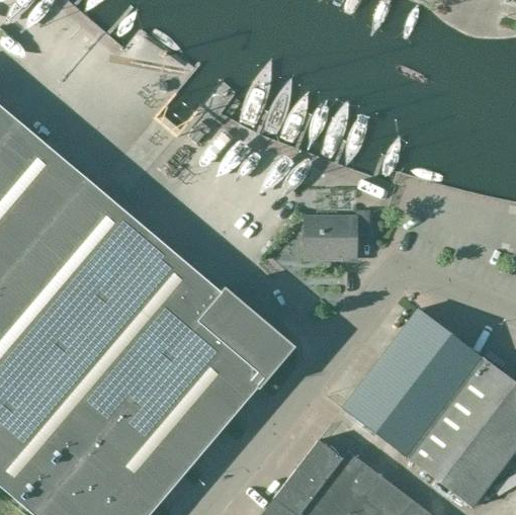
[(0,485),(35,514),(151,514),(254,394),(186,337),(224,293),(0,103),(0,485)]
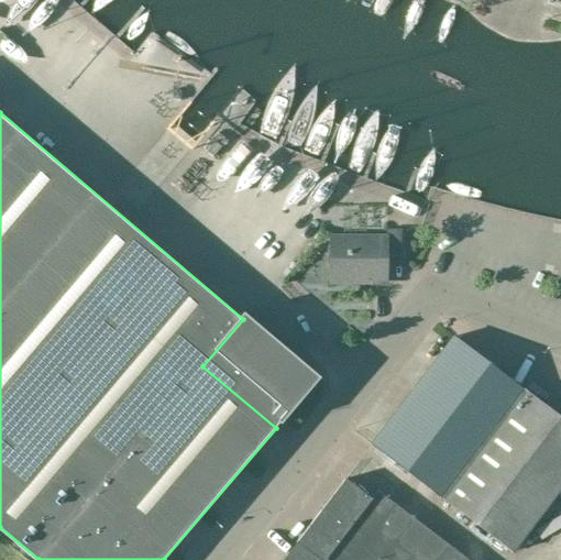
[(404,256),(404,229),(388,229),(388,235),(333,234),(332,282),(389,283),(389,256),(404,256)]
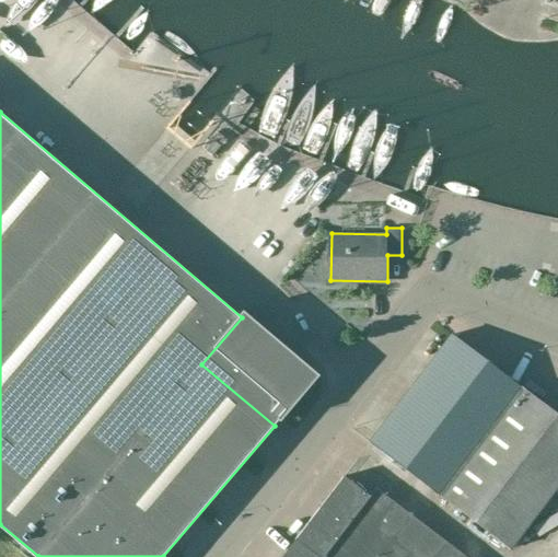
[(245,314),(242,317),(201,364),(275,426),(317,375),(245,314)]
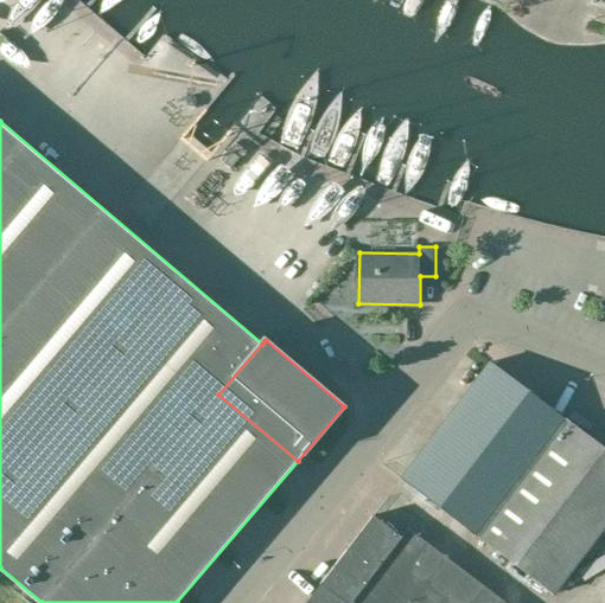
[(479,534),(567,419),(491,361),(403,478),(479,534)]
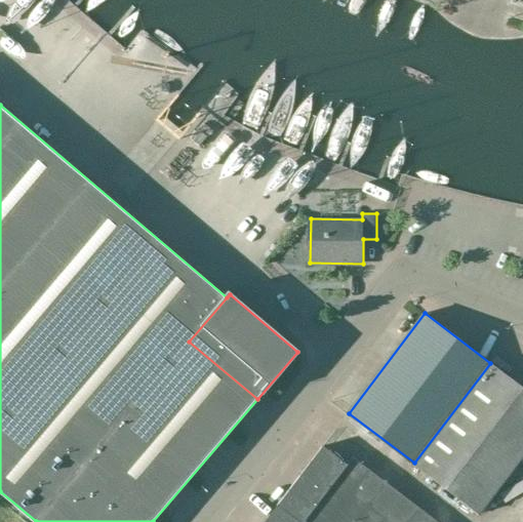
[(414,463),(430,475),(480,513),(522,456),(522,388),(490,363),(414,463)]
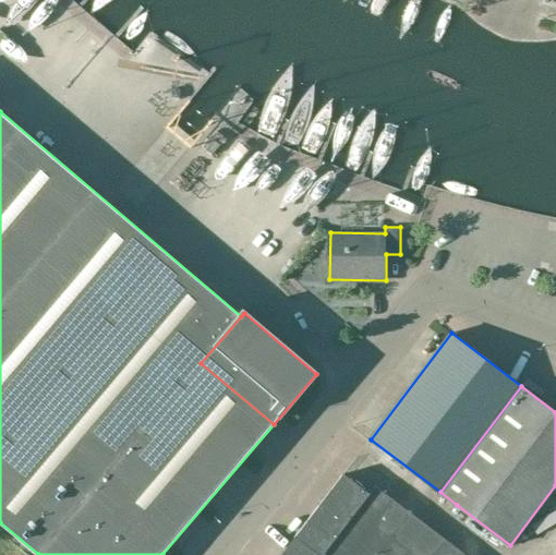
[(467,554),(377,485),(371,493),(345,473),(281,554),(467,554)]
